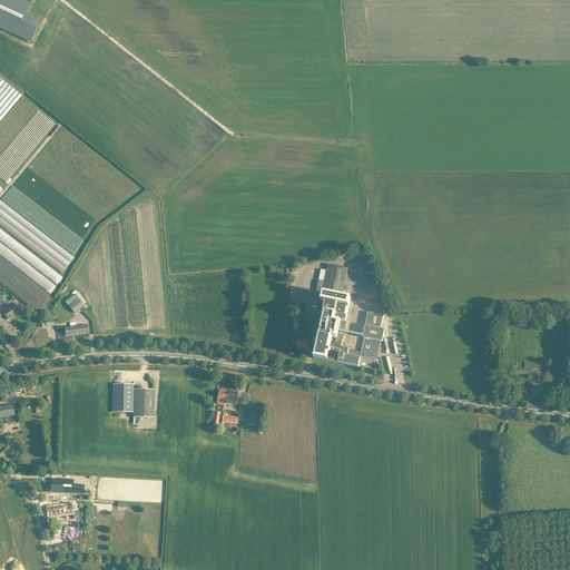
[(0,0),(0,27),(31,41),(41,20),(26,13),(30,5),(20,0),(0,0)]
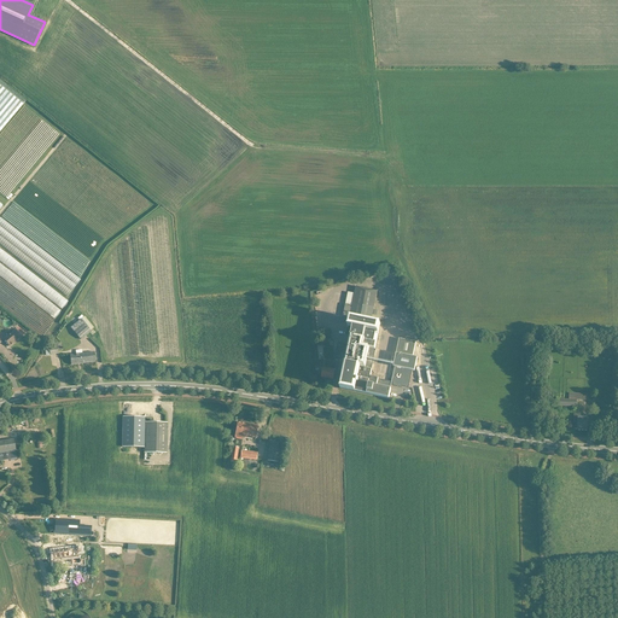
[(68,296),(81,279),(0,217),(0,239),(3,242),(1,244),(19,257),(19,256),(22,258),(23,257),(27,261),(27,260),(34,266),(31,268),(68,296)]
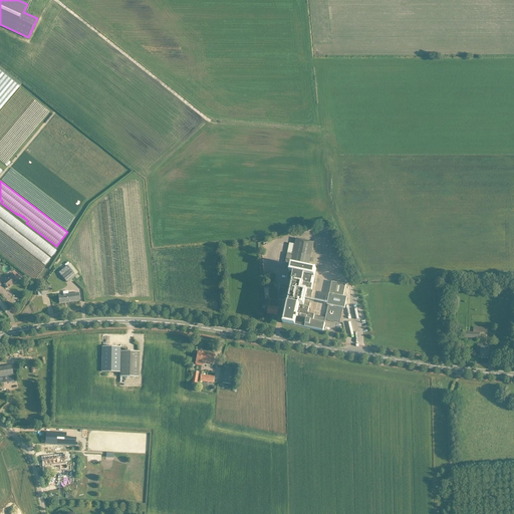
[(0,217),(52,256),(57,249),(0,206),(0,217)]
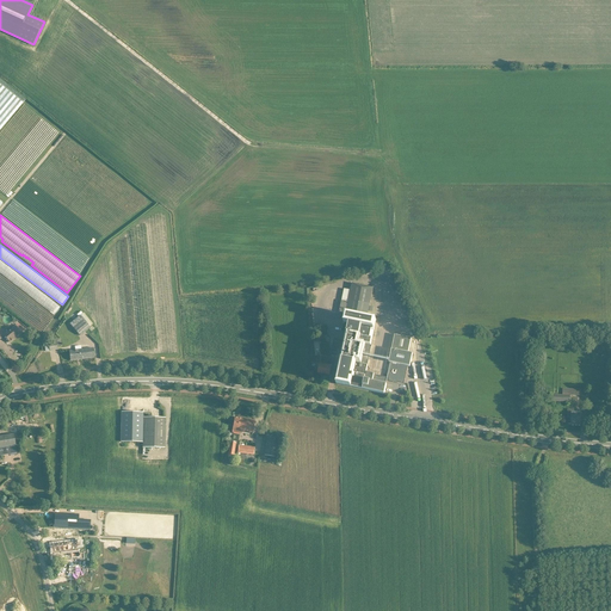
[(0,273),(55,314),(61,304),(0,260),(0,273)]
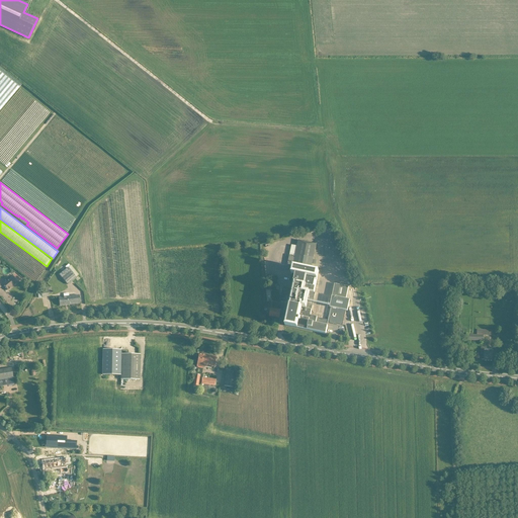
[(311,317),(316,293),(315,292),(319,271),(312,270),(316,246),(317,244),(298,240),(297,246),(291,245),(288,260),(287,265),(293,267),(291,274),(290,281),(294,282),(292,288),(293,288),(291,296),(289,305),(285,326),(326,334),(328,327),(329,323),(337,325),(337,324),(343,325),(346,311),(331,308),(328,320),(311,317)]
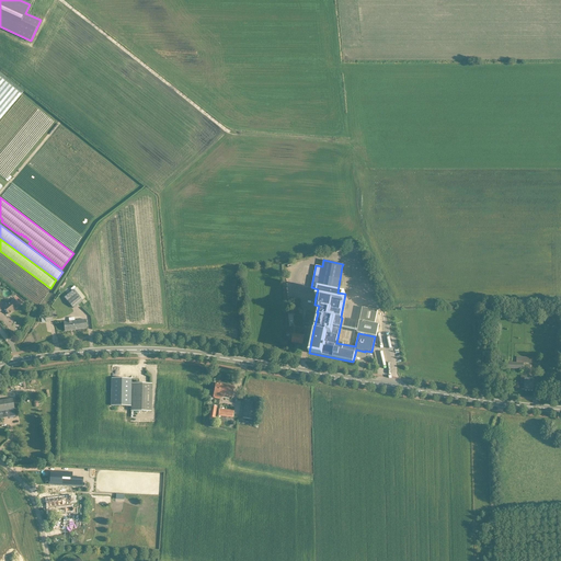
[(68,301),(67,301),(73,309),(82,300),(73,290),(65,298),(68,301)]
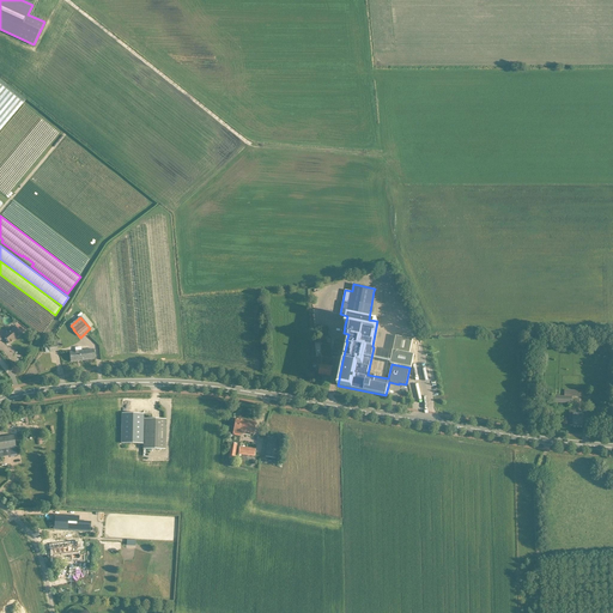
[(6,339),(5,340),(8,344),(8,343),(10,344),(20,334),(14,327),(11,331),(8,327),(6,331),(8,333),(4,337),(6,339)]
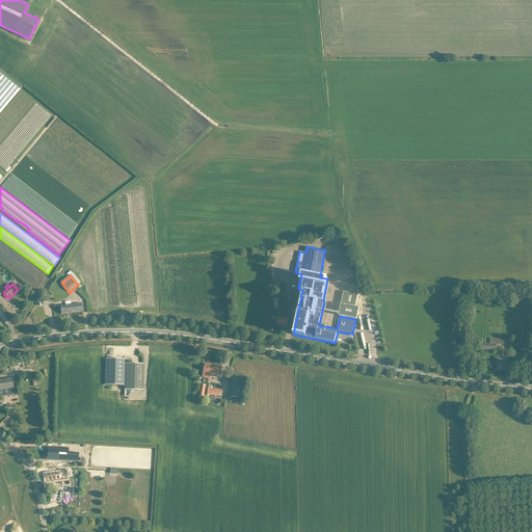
[(360,308),(355,307),(358,294),(344,292),(339,316),(340,316),(355,319),(356,319),(360,308)]
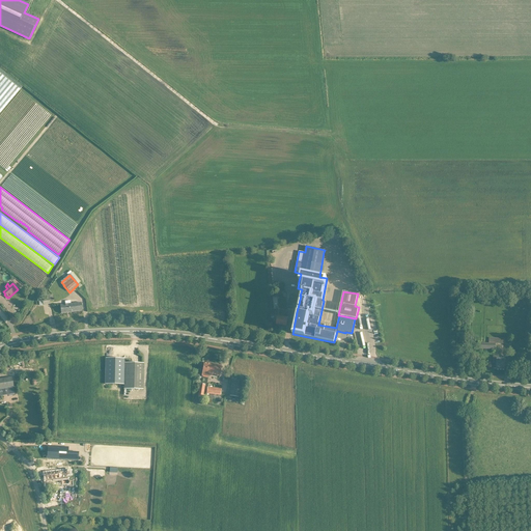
[(42,295),(43,305),(50,305),(50,303),(53,303),(52,295),(49,296),(49,295),(42,295)]
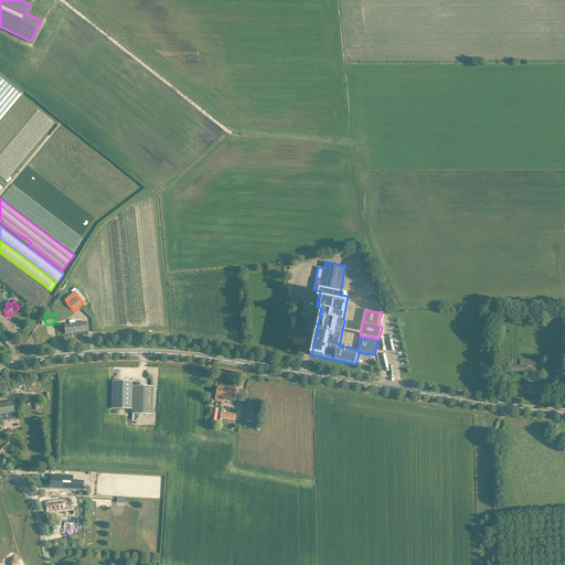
[(308,321),(318,322),(319,316),(311,315),(311,313),(309,313),(309,315),(308,321)]
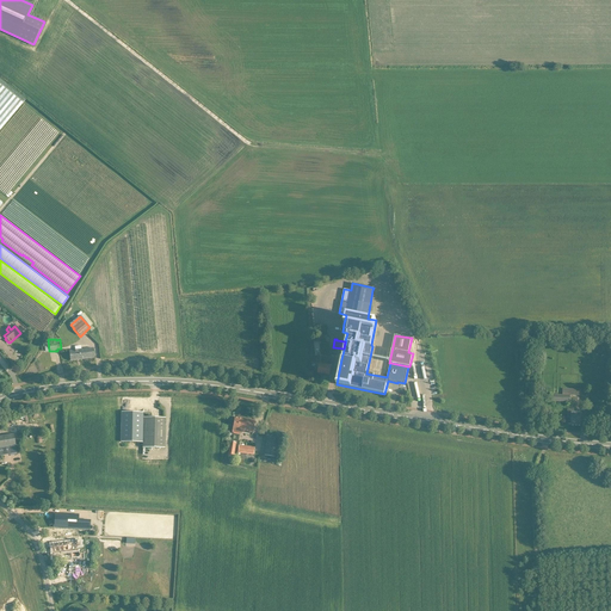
[(69,351),(71,360),(94,358),(93,349),(69,351)]
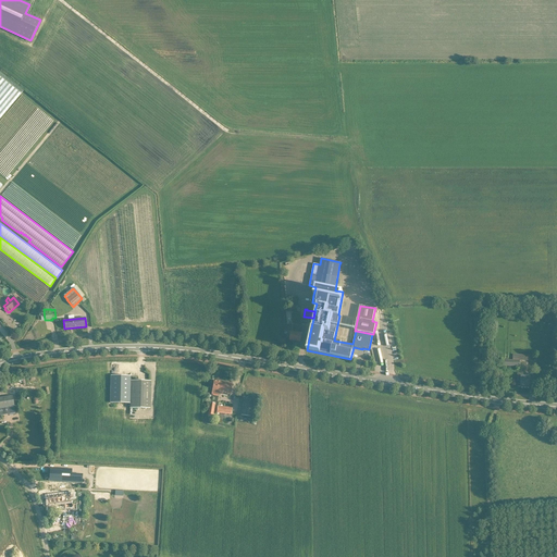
[(301,326),(298,325),(294,324),(293,332),(292,332),(291,341),(300,342),(301,333),(300,333),(301,326)]
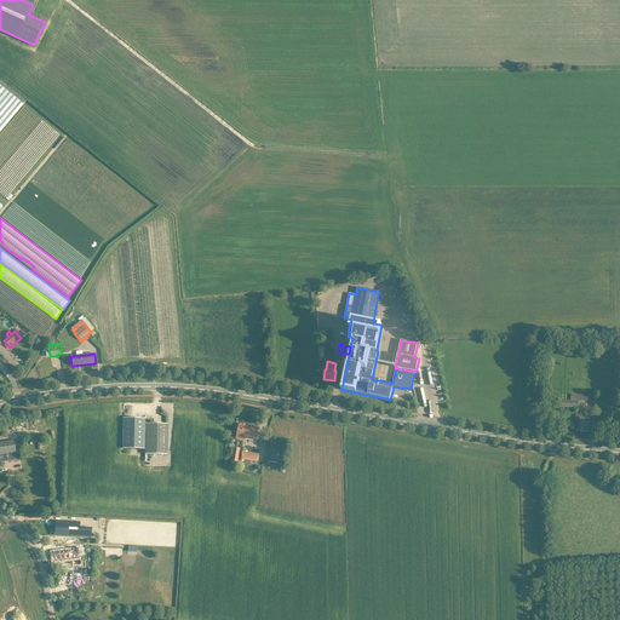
[(581,415),(577,415),(577,423),(575,430),(580,430),(580,431),(590,431),(590,419),(581,418),(581,415)]
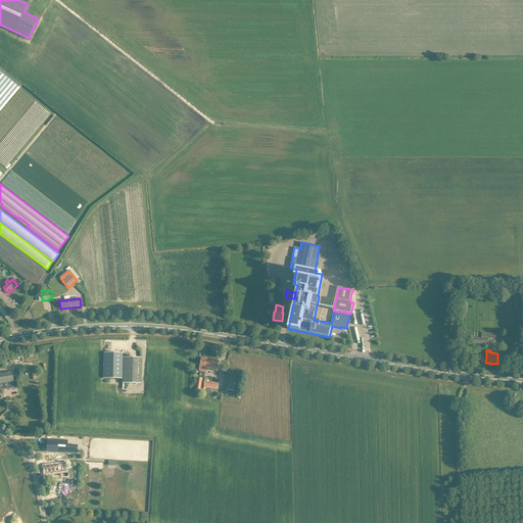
[(123,383),(141,383),(141,358),(123,358),(123,383)]
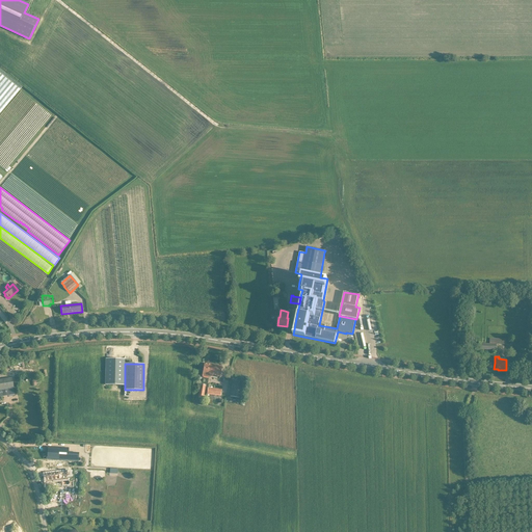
[(202,376),(209,377),(209,375),(220,376),(221,367),(204,364),(202,376)]
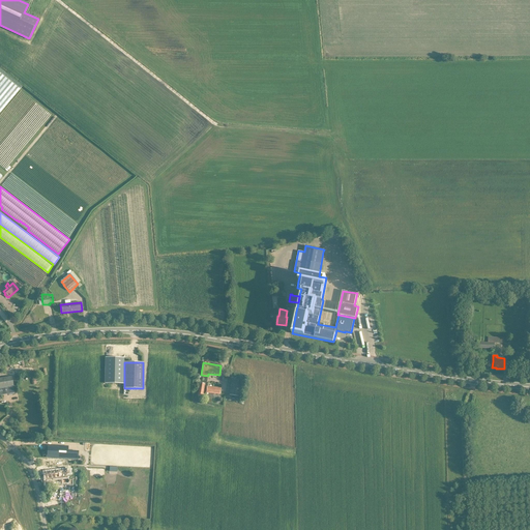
[(0,396),(0,394),(15,392),(12,377),(0,378),(0,399),(0,400),(0,396)]
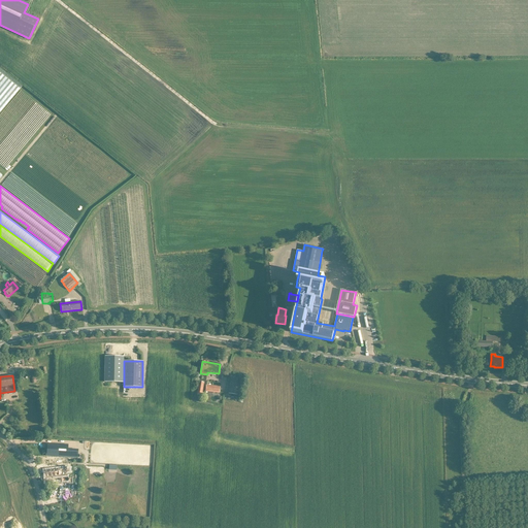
[(228,394),(239,395),(242,380),(231,377),(228,394)]
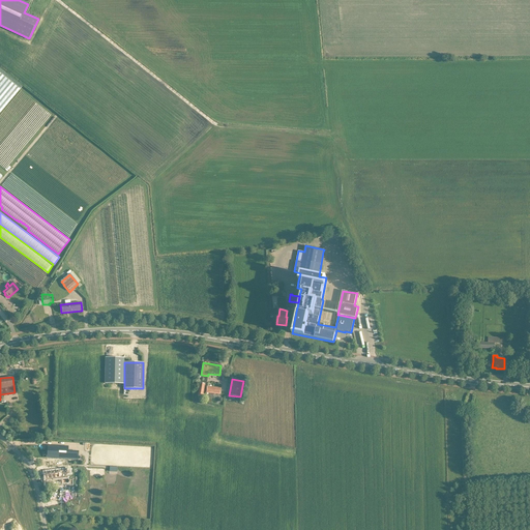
[(206,392),(215,393),(219,394),(221,388),(218,387),(218,386),(215,386),(215,387),(207,386),(206,392)]
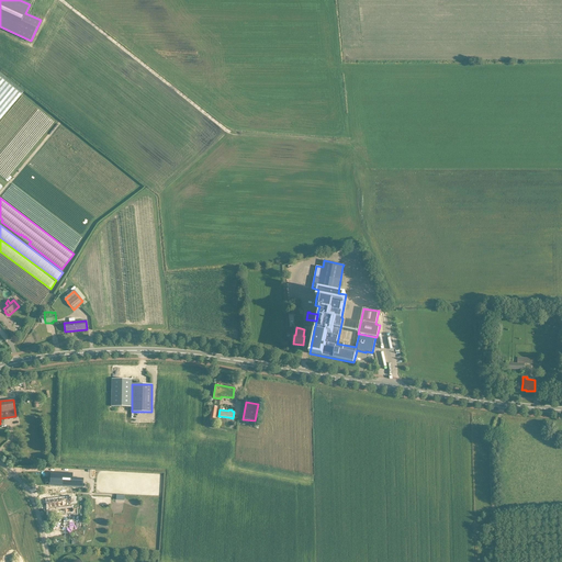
[(51,473),(49,484),(81,486),(82,482),(71,481),(71,474),(62,473),(62,474),(51,473)]
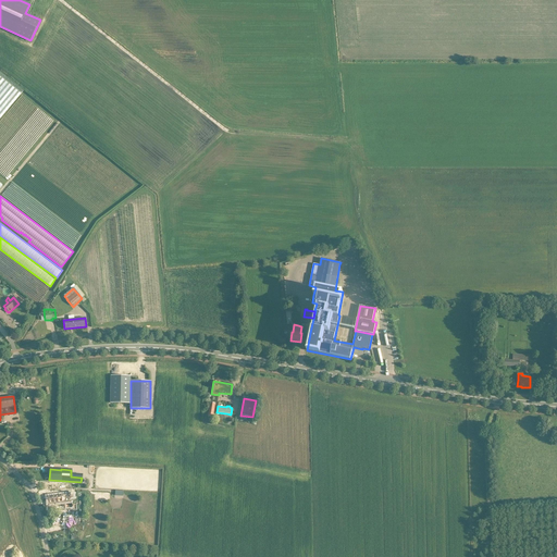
[(67,493),(46,497),(47,504),(69,499),(67,493)]
